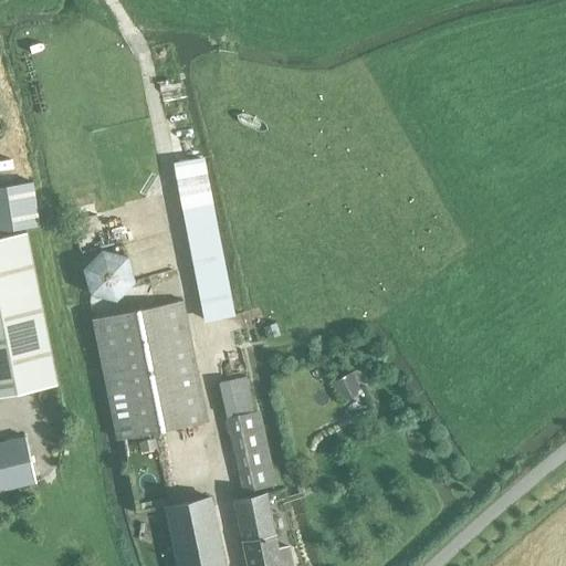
[(206,320),(237,314),(207,154),(175,159),(206,320)]
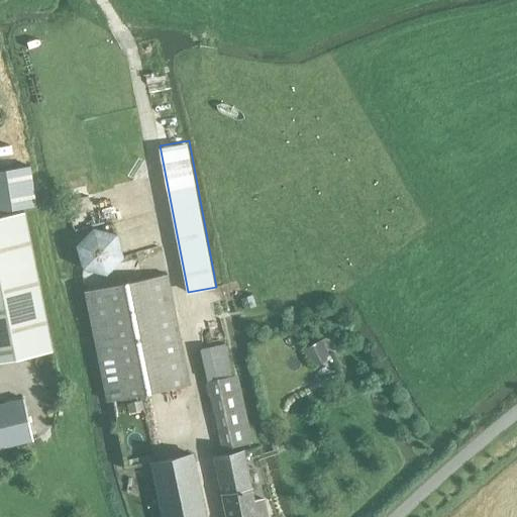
[(30,167),(0,171),(0,212),(36,207),(30,167)]
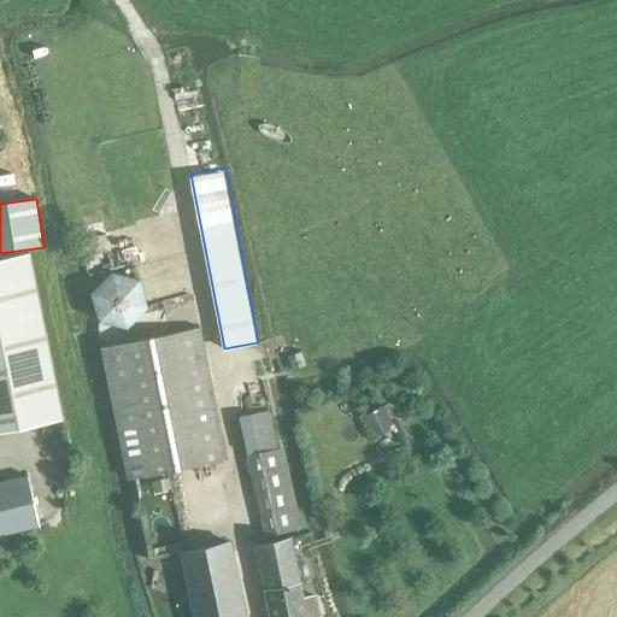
[(0,258),(0,432),(62,419),(29,253),(0,258)]
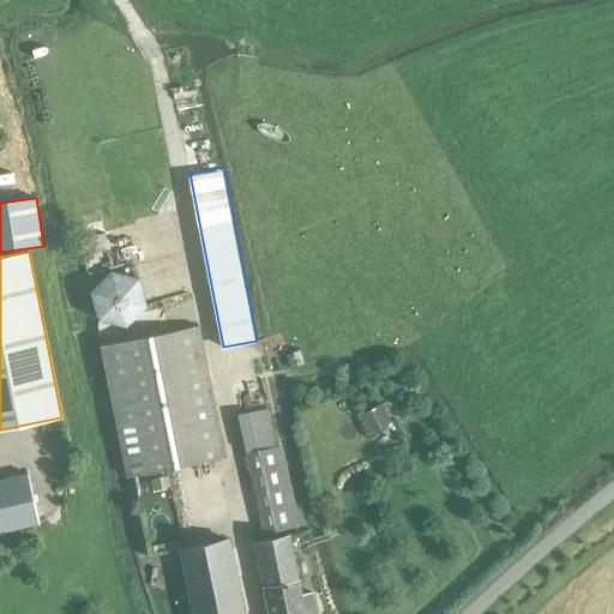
[(132,296),(132,295),(131,290),(130,287),(125,280),(118,275),(109,272),(101,275),(92,280),(89,287),(86,290),(86,295),(88,302),(92,311),(98,315),(107,318),(115,317),(121,315),(125,312),(128,308),(130,305),(132,296)]
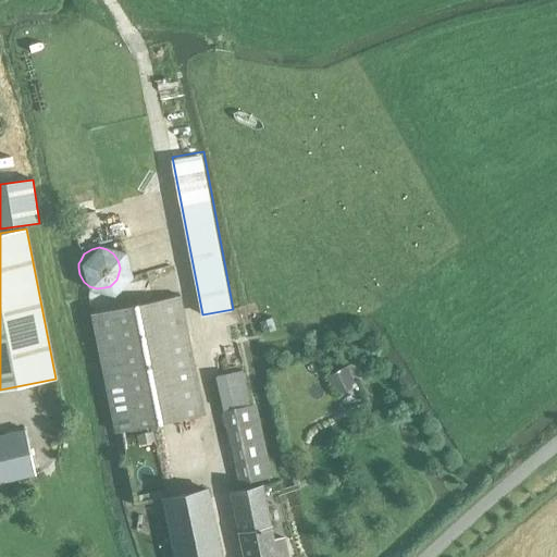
[(116,432),(205,413),(181,294),(94,312),(116,432)]
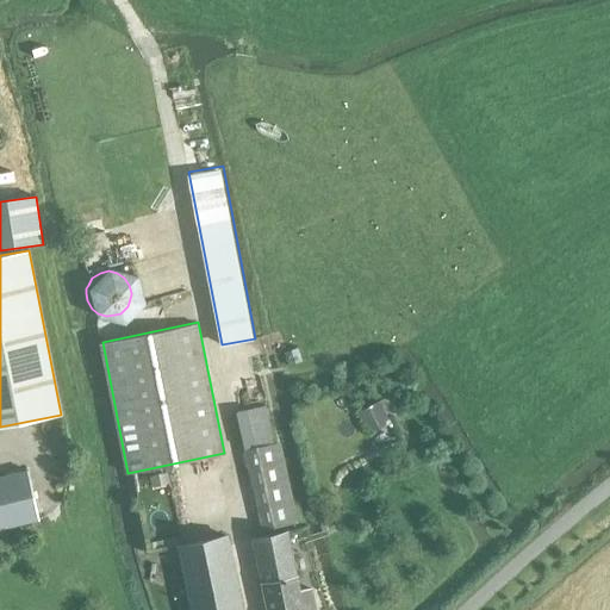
[(381,402),(360,412),(368,430),(390,419),(381,402)]
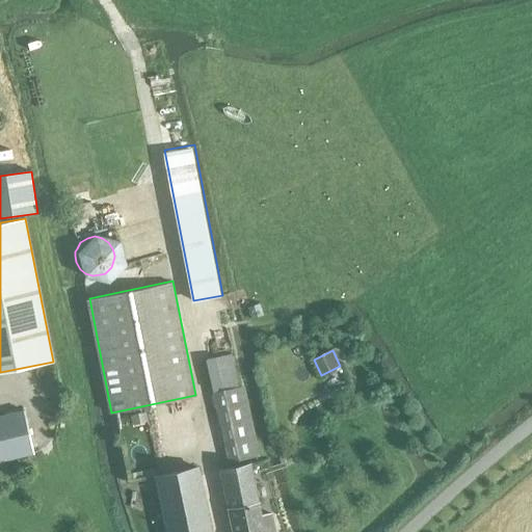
[(0,460),(33,453),(24,411),(0,417),(0,460)]
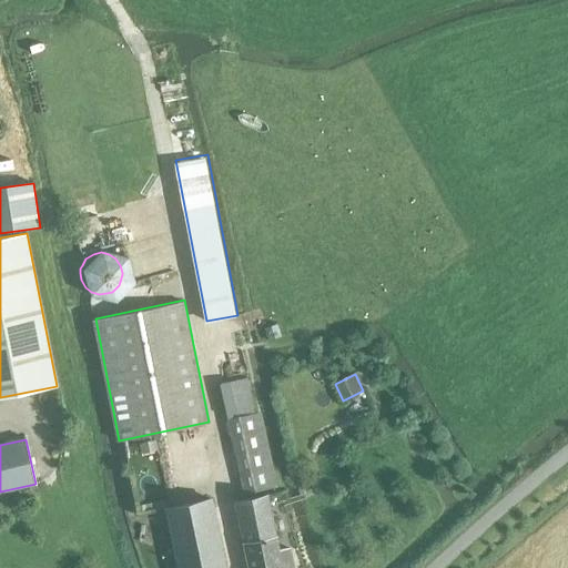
[(269,467),(241,473),(245,494),(273,488),(269,467)]
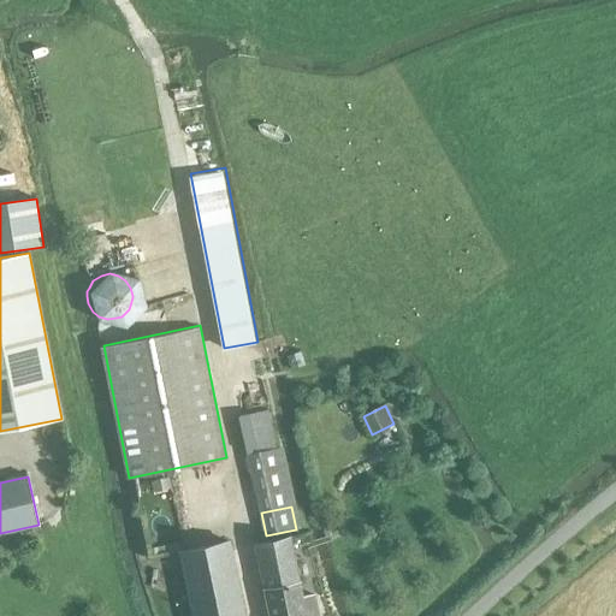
[(255,545),(265,590),(298,582),(290,538),(255,545)]
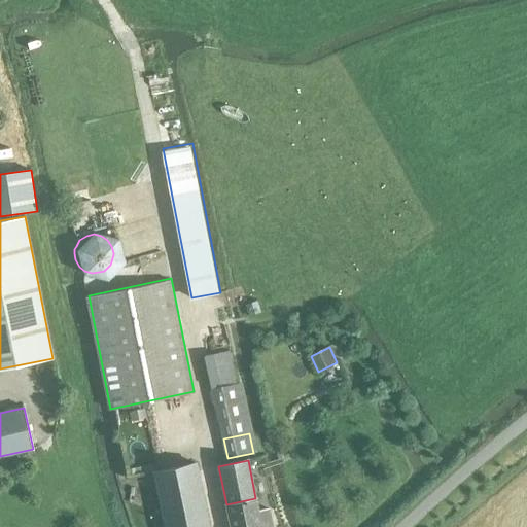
[(163,526),(208,526),(195,463),(151,472),(163,526)]
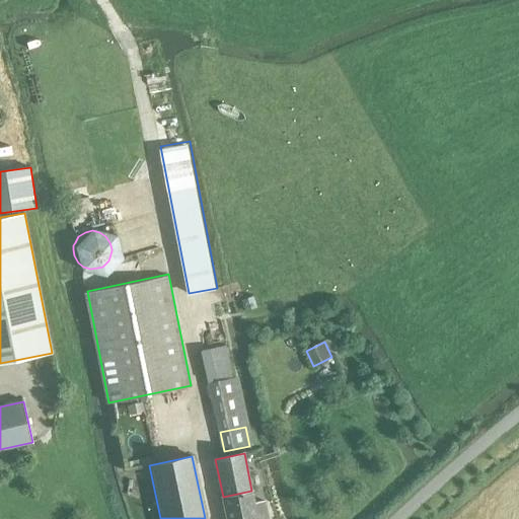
[(251,491),(223,497),(227,518),(268,518),(265,501),(254,503),(251,491)]
